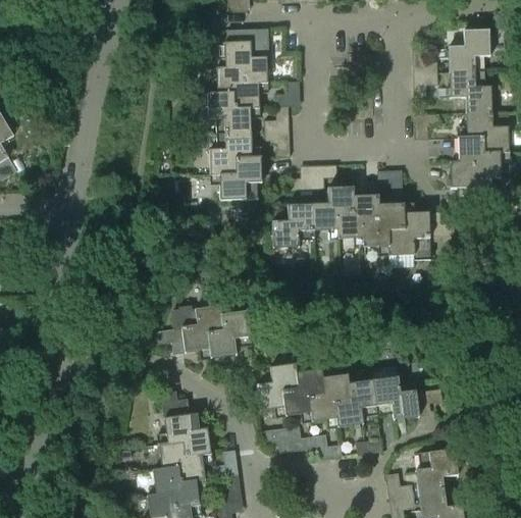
[(449,46),(450,71),(475,69),(475,54),(490,54),(490,28),(464,29),(464,45),(449,46)]
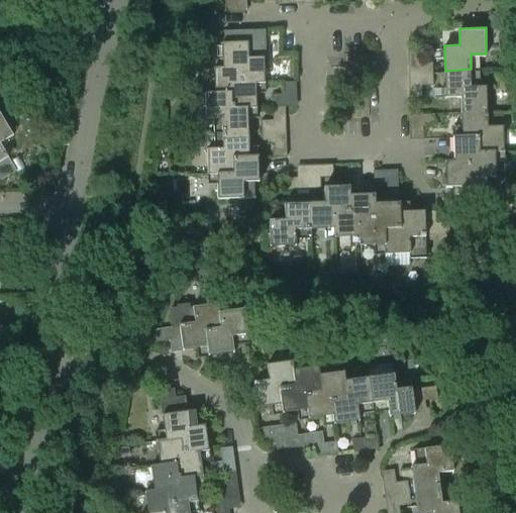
[(223,40),(224,65),(224,66),(239,65),(240,81),(256,81),(267,81),(266,55),(249,56),(248,39),(223,40)]
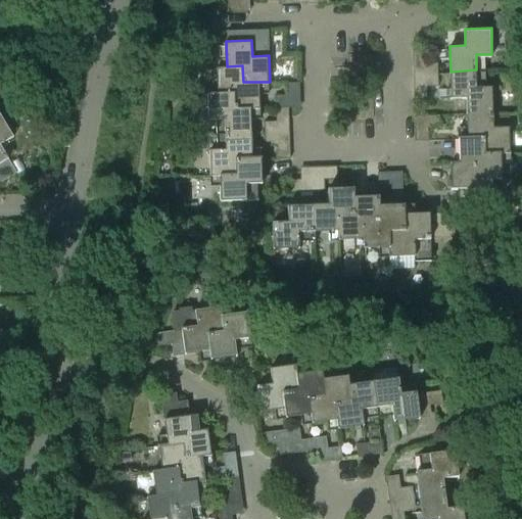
[(414,47),(414,60),(427,60),(426,47),(414,47)]
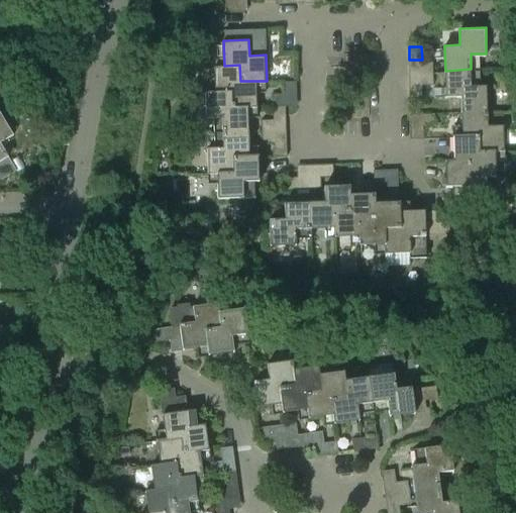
[(215,65),(216,90),(231,90),(231,106),(248,105),(248,106),(258,106),(256,81),(240,81),(239,65),(224,66),(224,65),(215,65)]
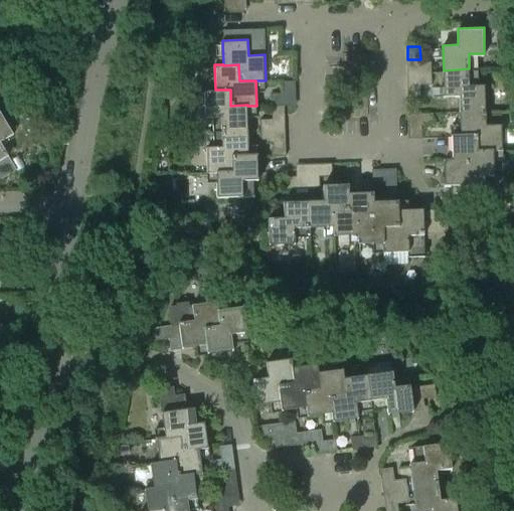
[(460,95),(461,109),(486,108),(485,83),(470,83),(469,68),(444,70),(445,96),(460,95)]
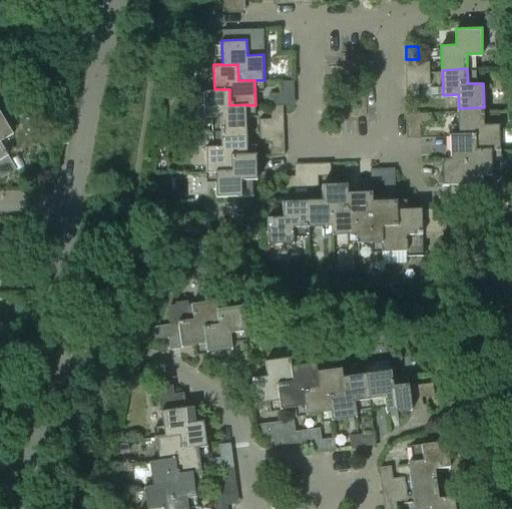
[(283,78),(283,91),(296,91),(295,78),(283,78)]
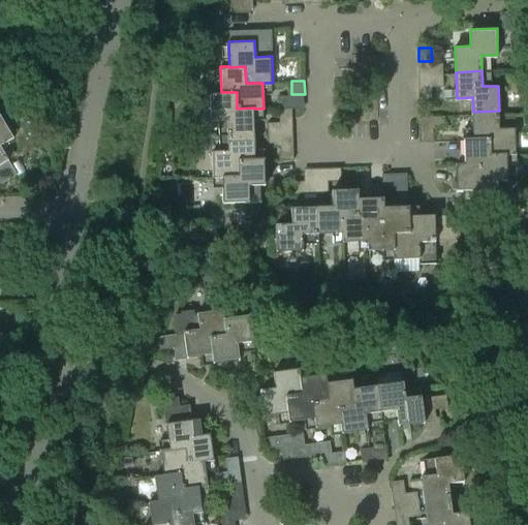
[(420,85),(420,98),(433,97),(432,84),(420,85)]
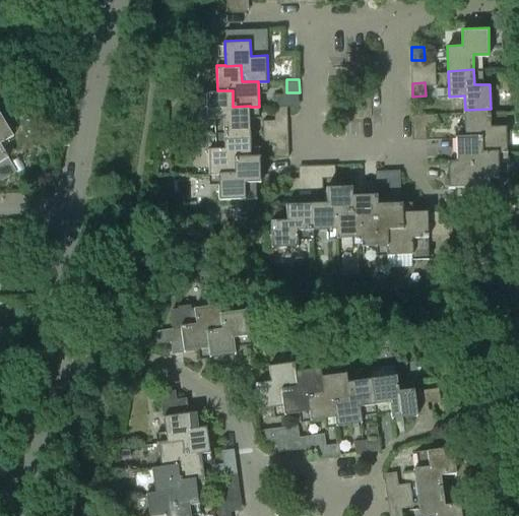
[(224,116),(224,131),(251,130),(250,107),(250,106),(233,107),(233,90),(217,90),(208,90),(209,117),(224,116)]
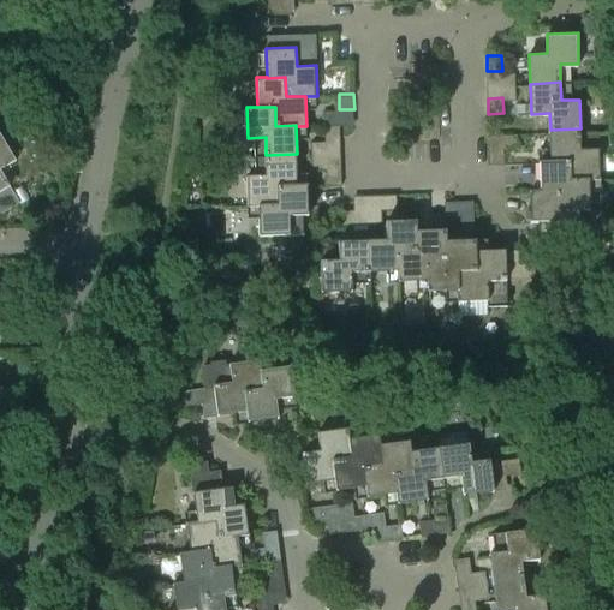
[(326,124),(326,139),(341,138),(341,124),(326,124)]
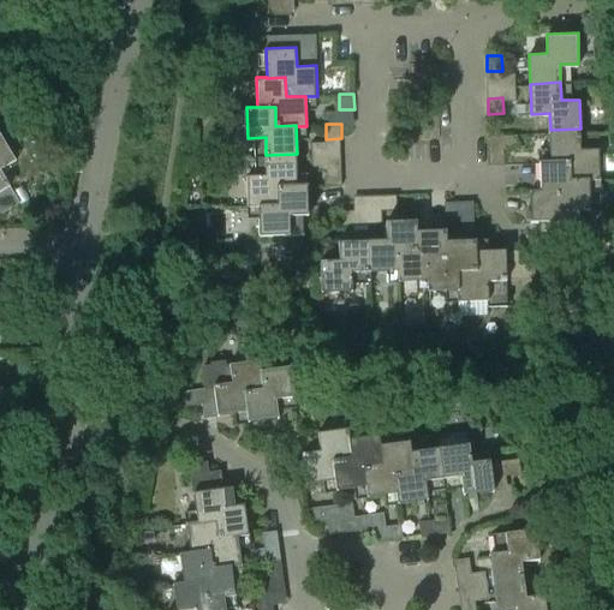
[(550,130),(550,159),(552,160),(570,159),(570,178),(590,178),(601,178),(600,147),(582,148),(580,129),(550,130)]
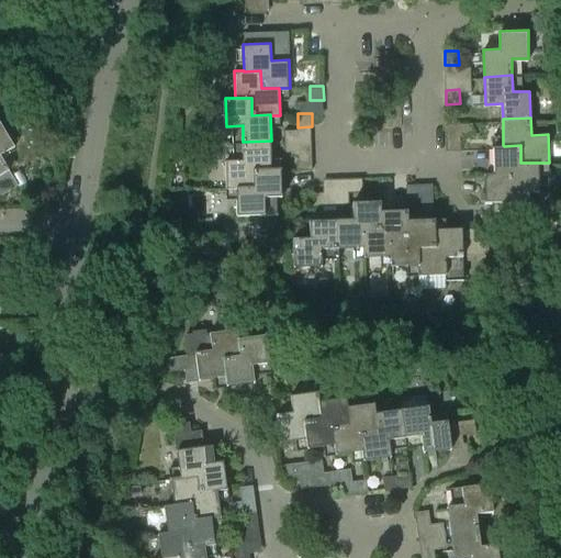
[(0,193),(20,182),(1,153),(15,144),(1,120),(0,120),(0,193)]
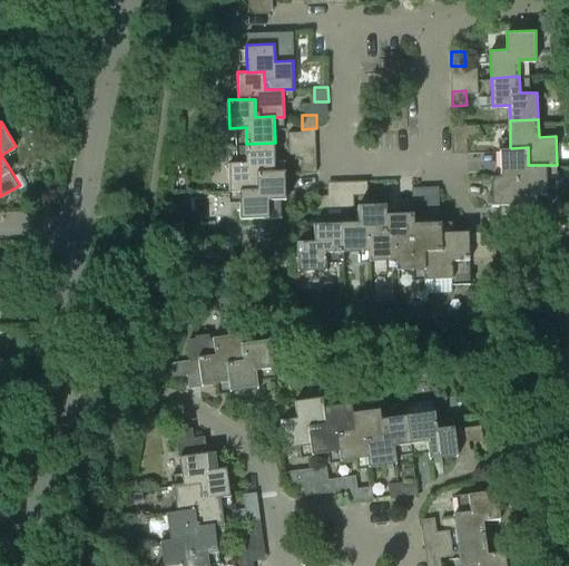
[(453,136),(454,149),(468,149),(468,135),(453,136)]
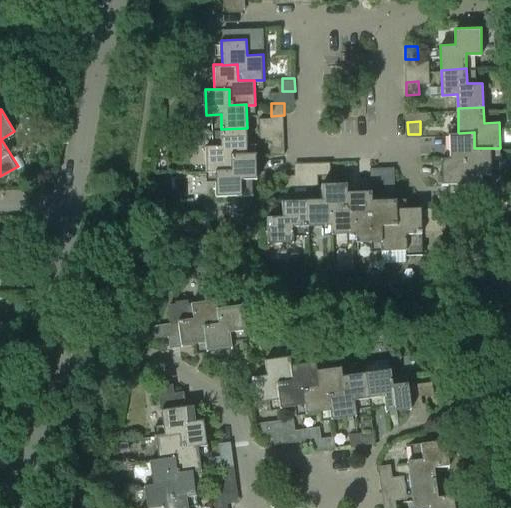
[(207,170),(216,170),(216,169),(231,169),(231,153),(248,153),(248,152),(247,128),(221,129),(213,129),(214,144),(206,145),(207,170)]
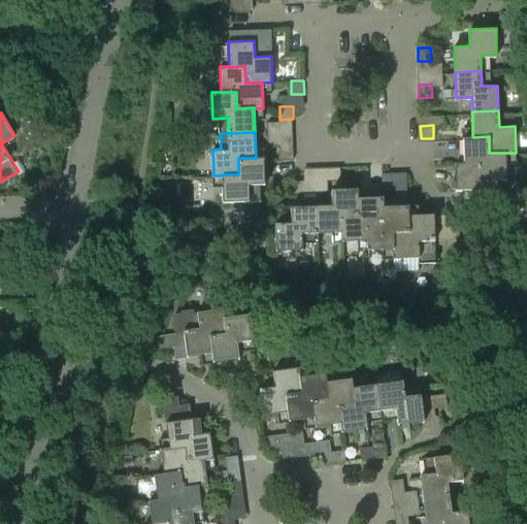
[(463,136),(464,162),(464,163),(481,162),(481,178),(499,177),(499,178),(507,178),(506,153),(489,153),(489,136),(473,137),(472,136),(463,136)]
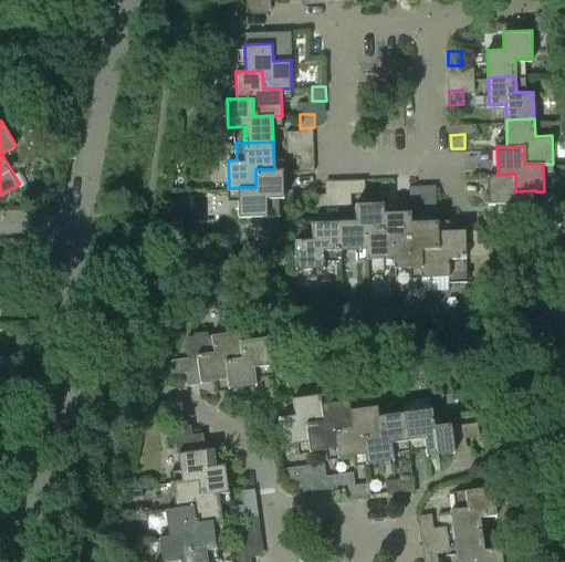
[(301,154),(302,168),(315,168),(315,154),(301,154)]
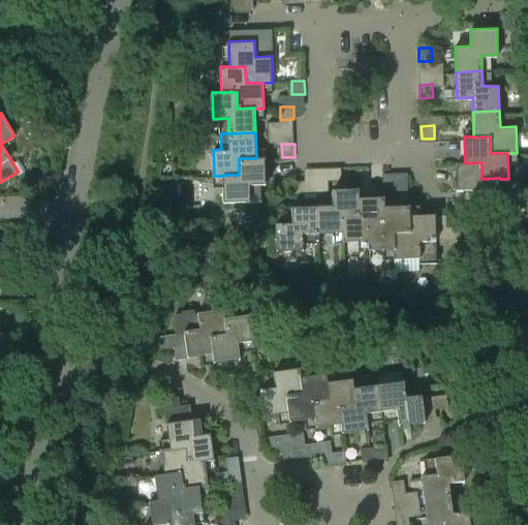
[(223,175),(223,176),(224,201),(262,199),(261,184),(267,183),(266,157),(256,157),(256,158),(239,158),(239,175),(223,175)]
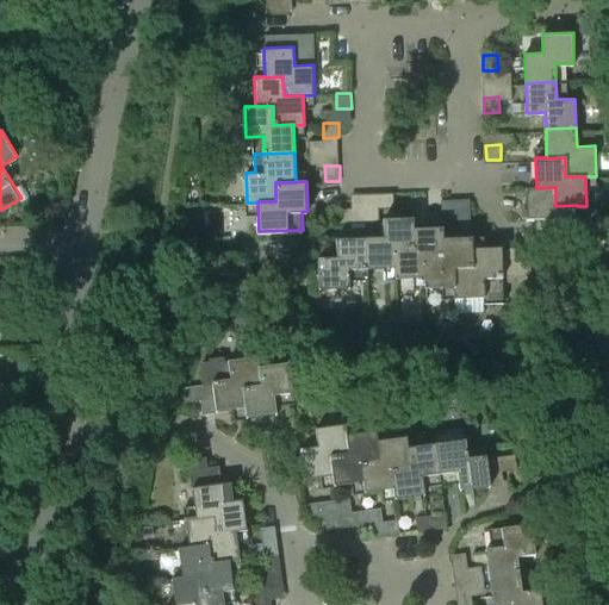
[(536,188),(536,187),(526,187),(527,219),(546,218),(546,236),(577,235),(577,206),(577,205),(555,206),(555,187),(536,188)]
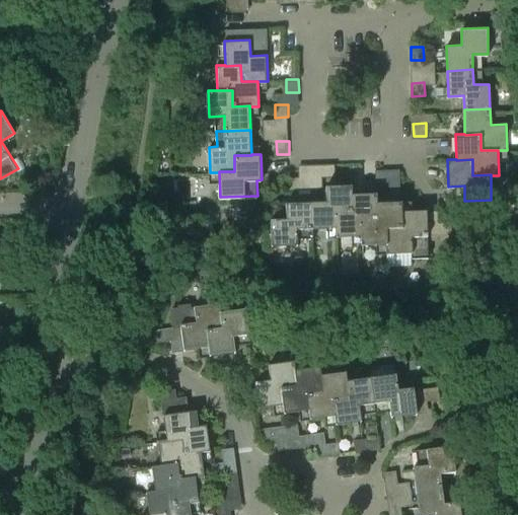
[(322,162),(322,175),(336,174),(335,162),(322,162)]
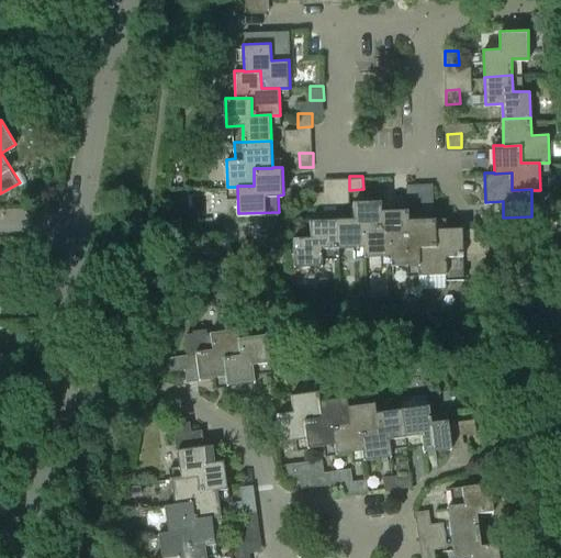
[(407,181),(407,196),(422,196),(421,181),(407,181)]
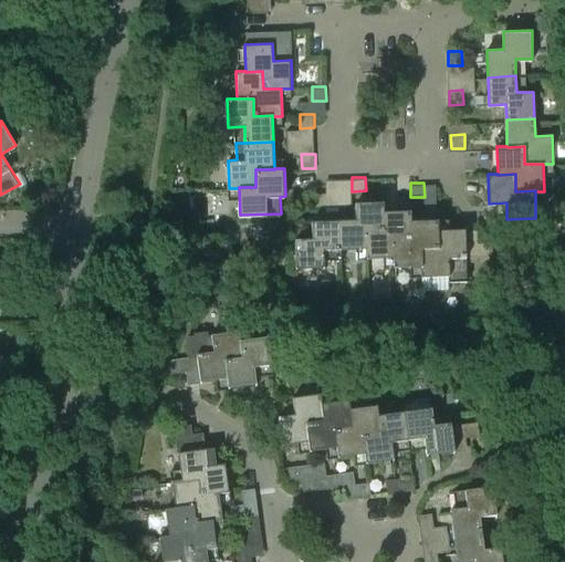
[(312,191),(313,205),(326,205),(326,190),(312,191)]
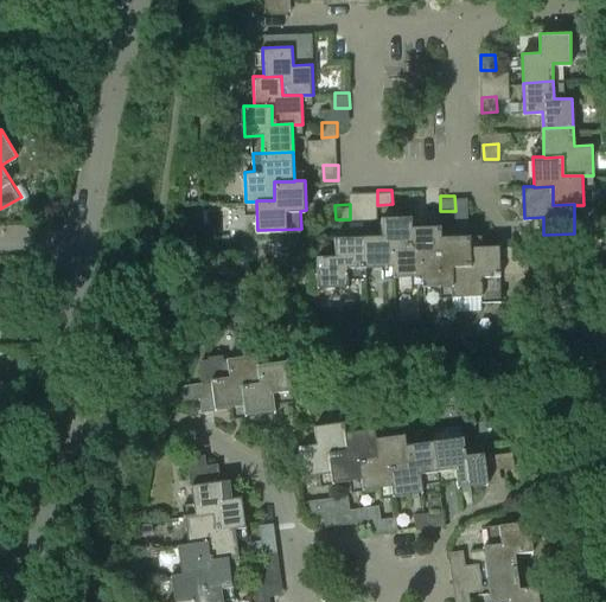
[(365,267),(394,266),(394,245),(413,245),(412,226),(413,226),(412,216),(382,216),(382,235),(364,236),(365,267)]
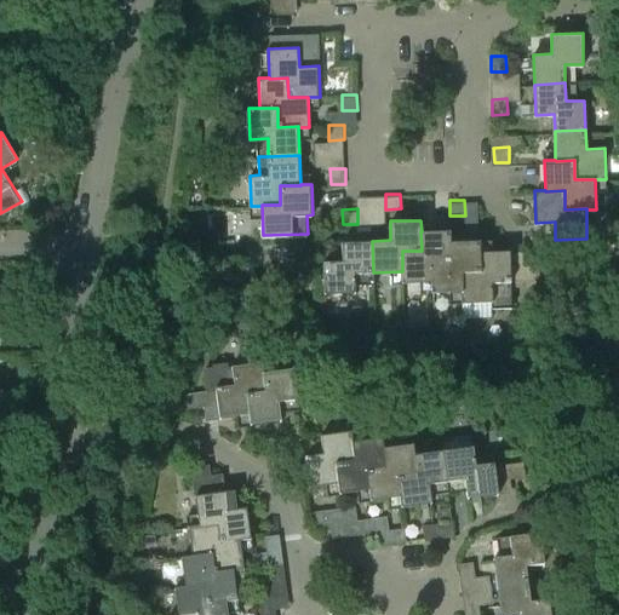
[(402,281),(431,281),(433,281),(433,262),(452,260),(451,241),(452,241),(451,230),(422,231),(420,231),(422,251),(402,251),(402,271),(402,281)]
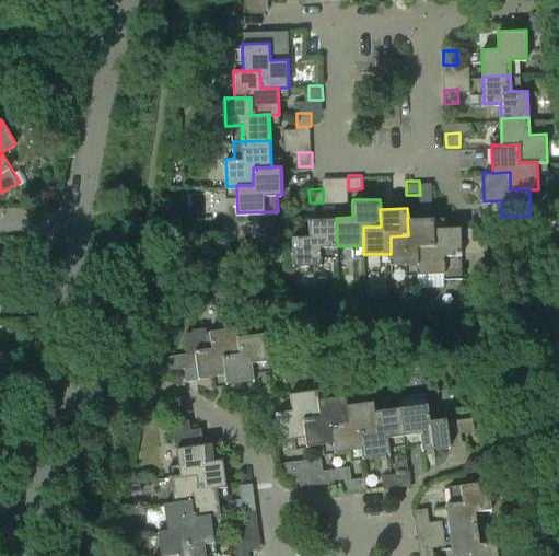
[(391,263),(417,262),(418,262),(417,245),(434,244),(434,227),(434,217),(408,218),(407,218),(408,235),(391,236),(391,254),(389,254),(391,263)]
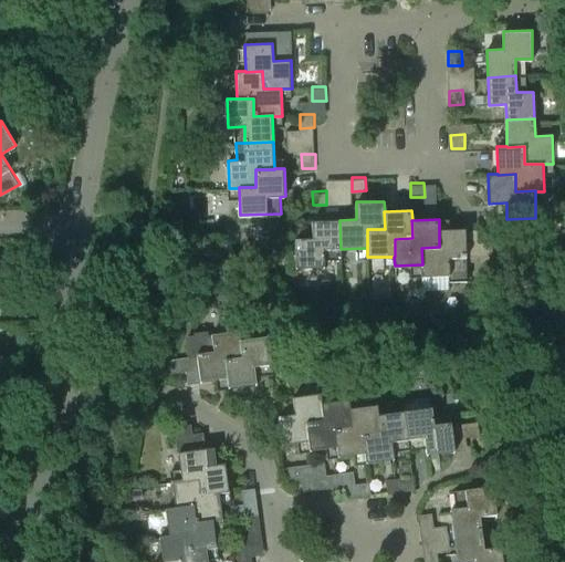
[(324,249),(341,249),(339,220),(313,220),(314,238),(296,238),(297,267),(325,266),(324,249)]
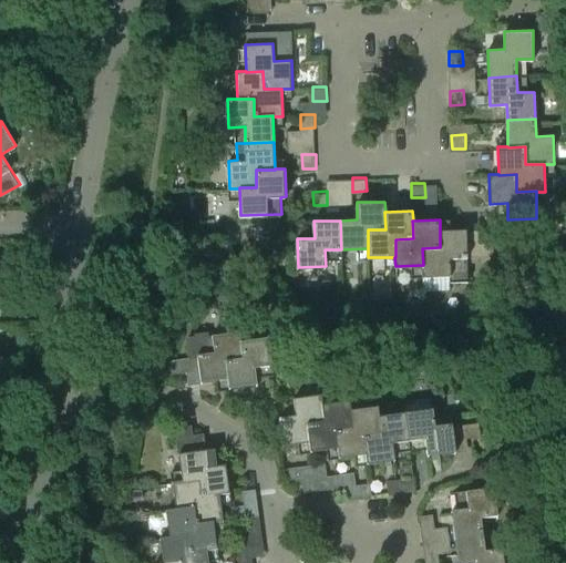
[(423,265),(422,265),(422,276),(450,275),(450,280),(469,280),(466,228),(440,229),(440,247),(422,248),(423,265)]
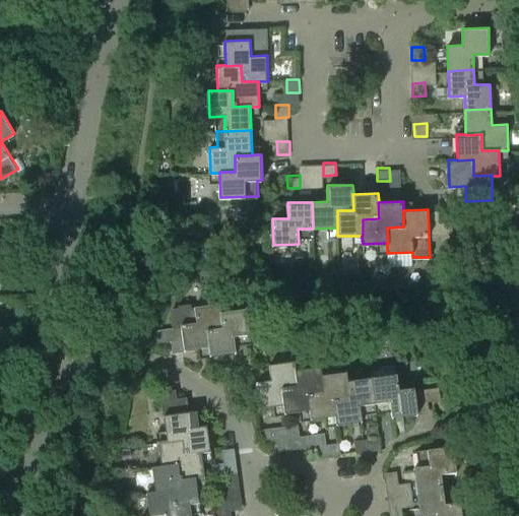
[(228,239),(237,227),(226,219),(218,232),(226,239),(228,239)]
